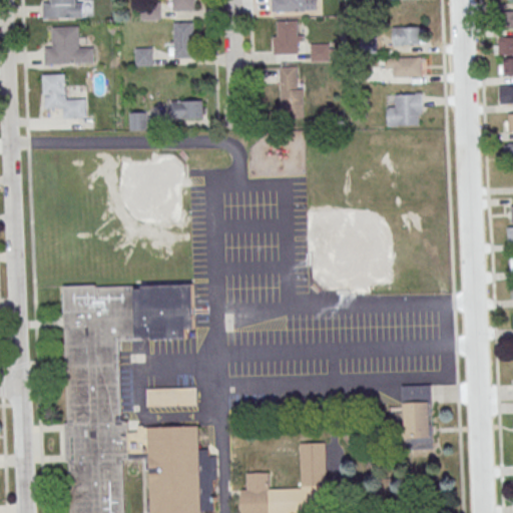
[(42,0),(43,18),(84,18),(84,0),(42,0)]
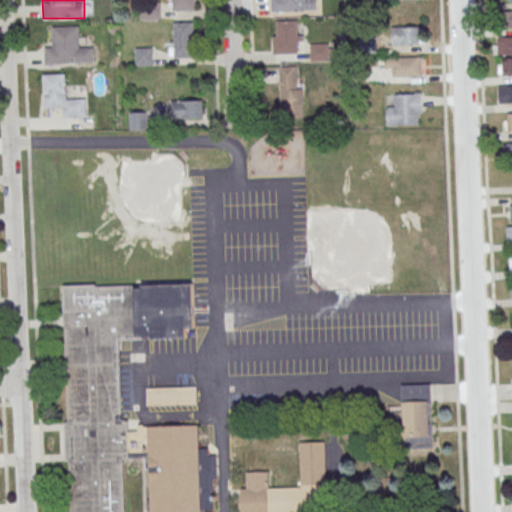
[(195,0),(196,9),(173,10),(172,0),(195,0)]
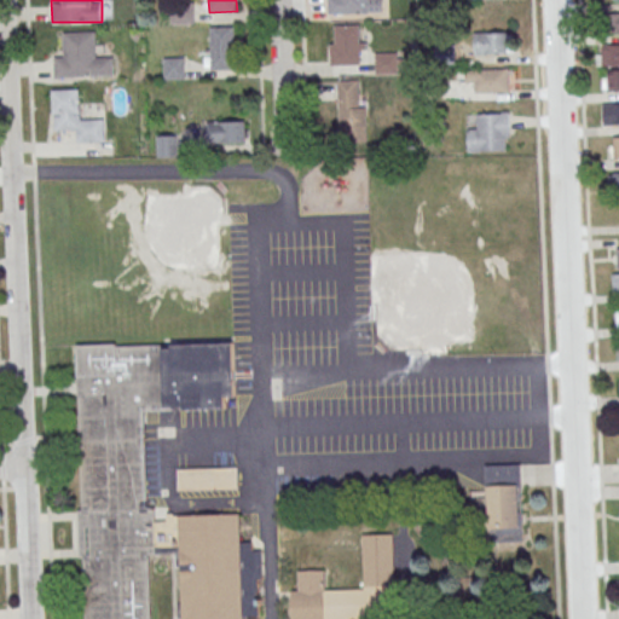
[(328,0),(369,0),(370,12),(328,13),(328,0)]
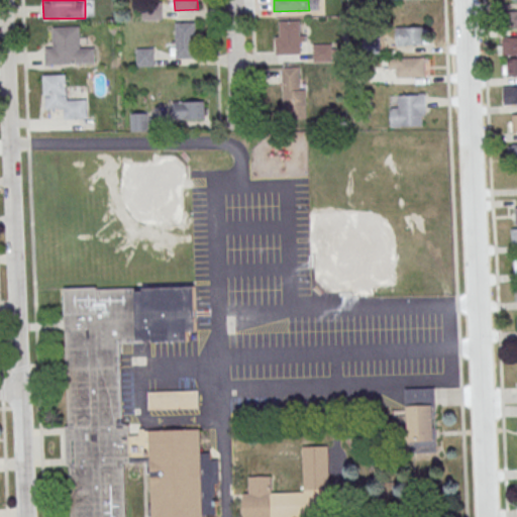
[(143,2),(163,1),(163,19),(144,19),(143,2)]
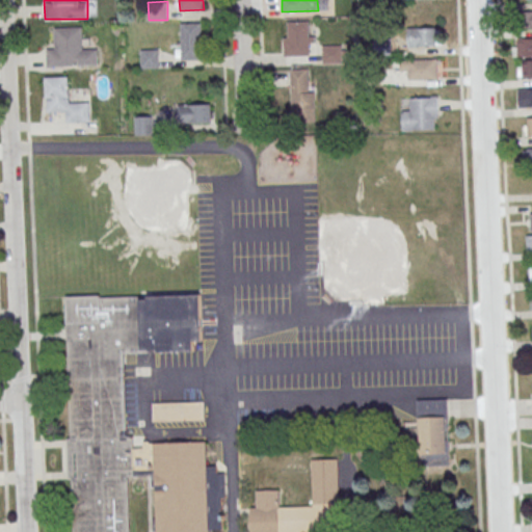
[(308,21),(309,52),(289,53),(288,22),(308,21)]
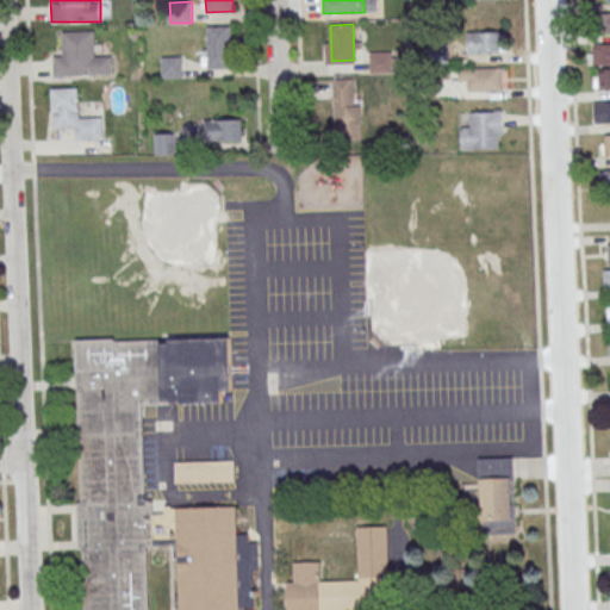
[(231,25),(232,68),(209,69),(207,26),(231,25)]
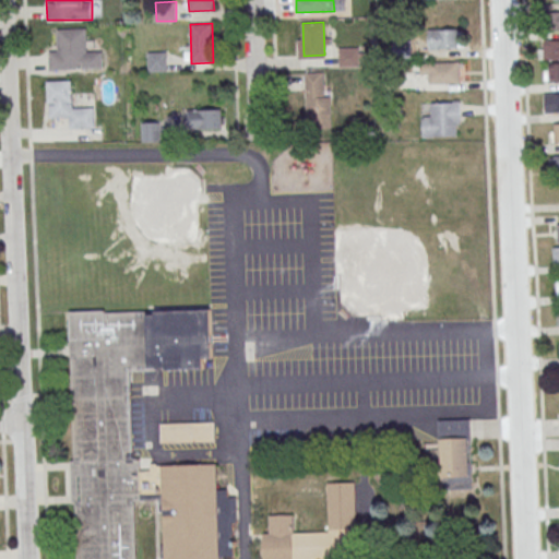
[(86,27),(86,50),(102,50),(103,67),(49,69),(48,50),(57,50),(57,28),(86,27)]
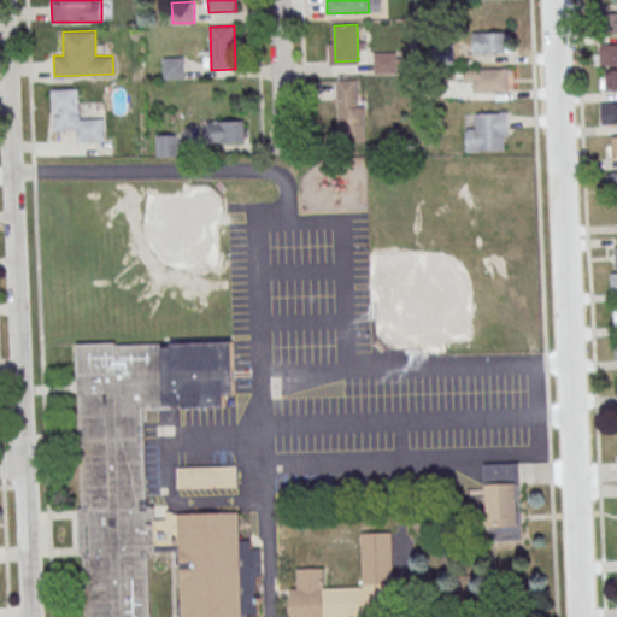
[(506,31),(472,31),(472,53),(506,53),(506,31)]
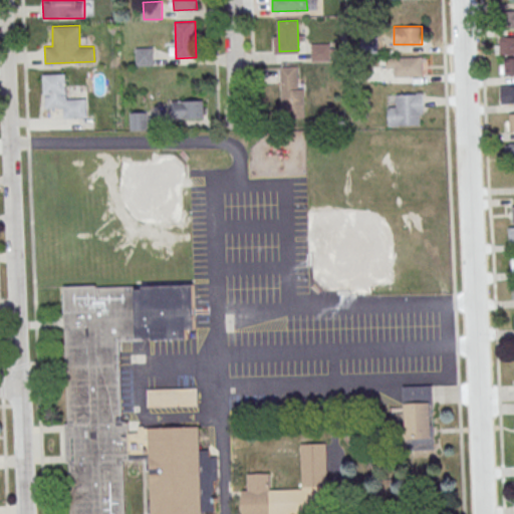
[(513,53),(513,35),(499,36),(499,53),(513,53)]
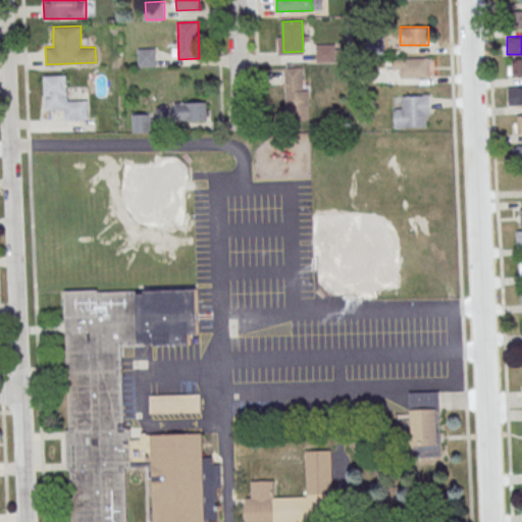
[(335,44),(316,44),(316,60),(335,60),(335,44)]
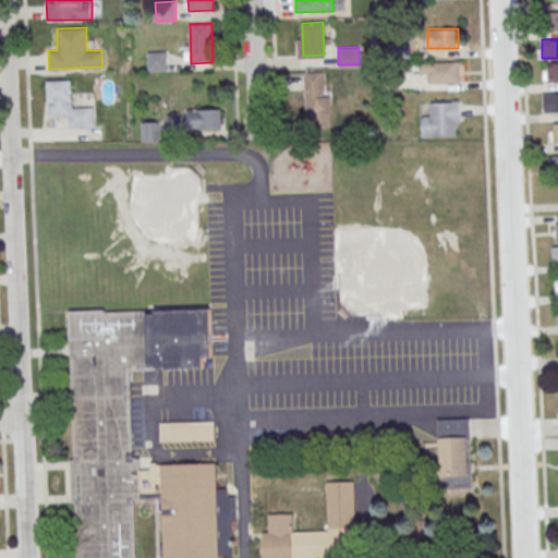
[(148,52),(167,51),(167,71),(148,71),(148,52)]
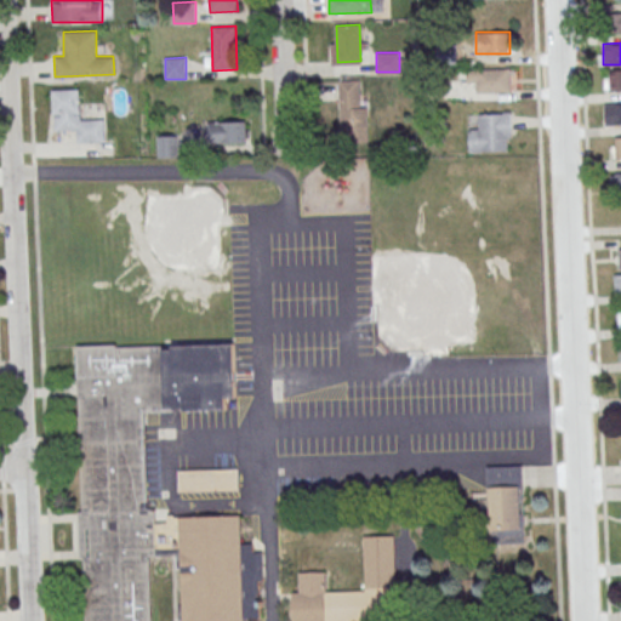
[(468,92),(514,92),(514,69),(468,69),(468,92)]
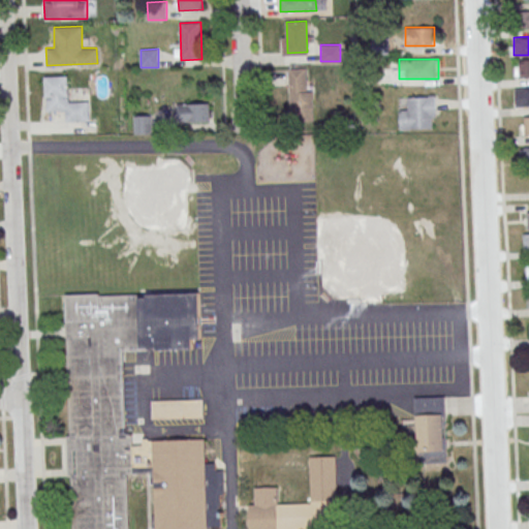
[(528,59),(519,59),(519,76),(528,76),(528,59)]
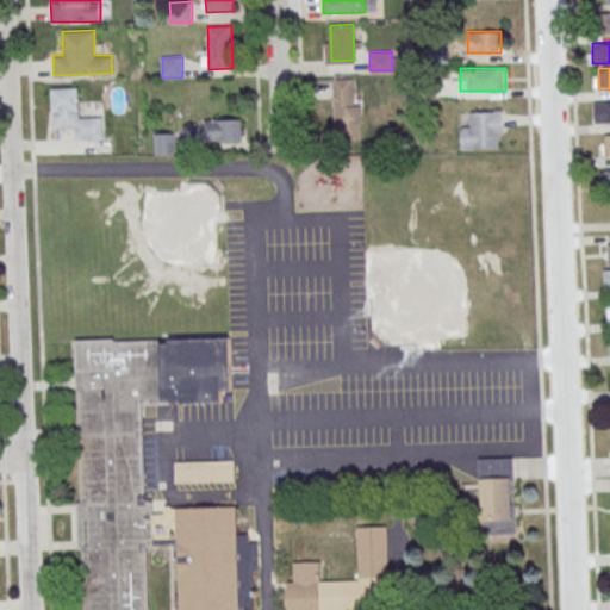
[(360,138),(360,78),(334,78),(334,138),(360,138)]
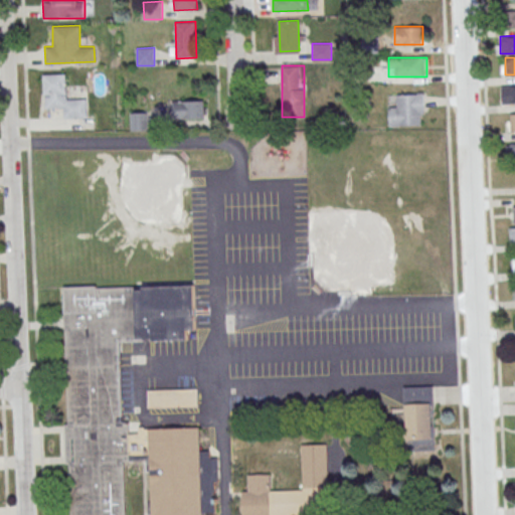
[(63,117),(88,117),(88,99),(66,99),(66,73),(44,73),(44,108),(63,108),(63,117)]
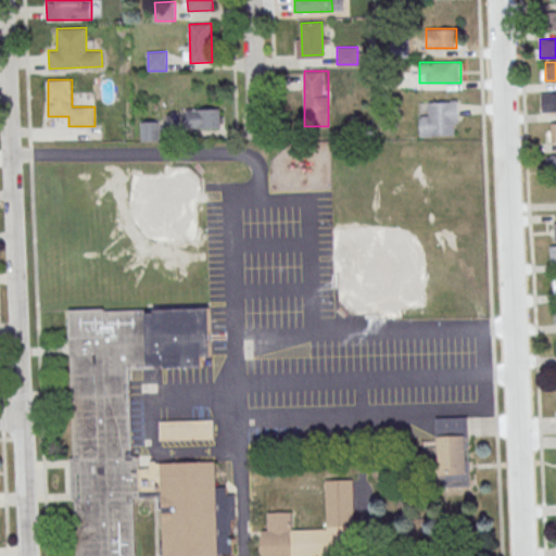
[(555,112),(555,91),(542,92),(542,112),(555,112)]
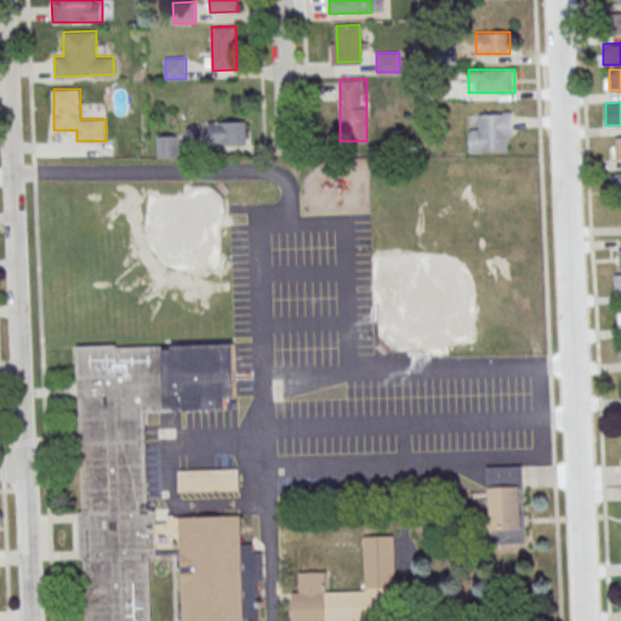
[(471,152),(511,152),(511,113),(482,113),(482,127),(471,127),(471,152)]
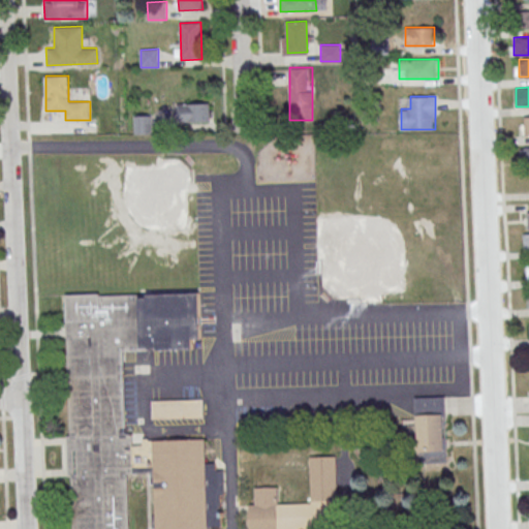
[(178,103),(178,121),(210,121),(210,103),(178,103)]
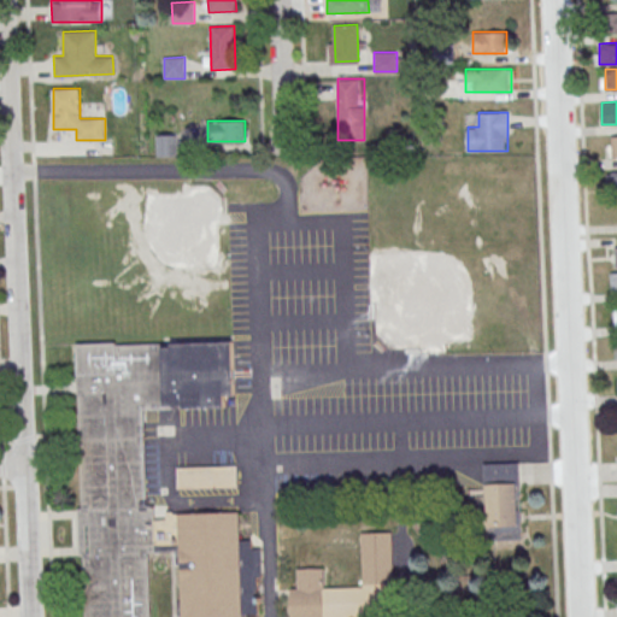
[(157,134),(157,156),(177,156),(177,134),(157,134)]
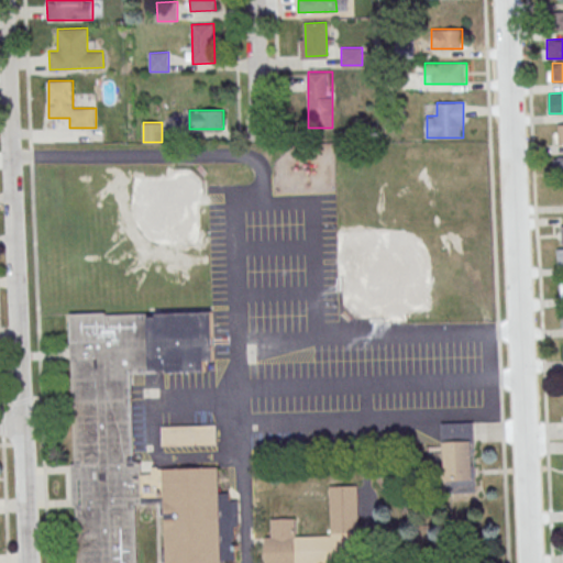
[(69,313),(75,463),(72,463),(73,507),(76,507),(77,562),(224,562),(224,561),(236,560),(235,526),(240,526),(239,500),(230,501),(230,493),(219,493),(218,466),(158,468),(158,466),(152,466),(152,474),(141,474),(140,462),(135,462),(132,373),(205,371),(205,360),(213,360),(212,311),(106,315),(106,311),(69,313)]
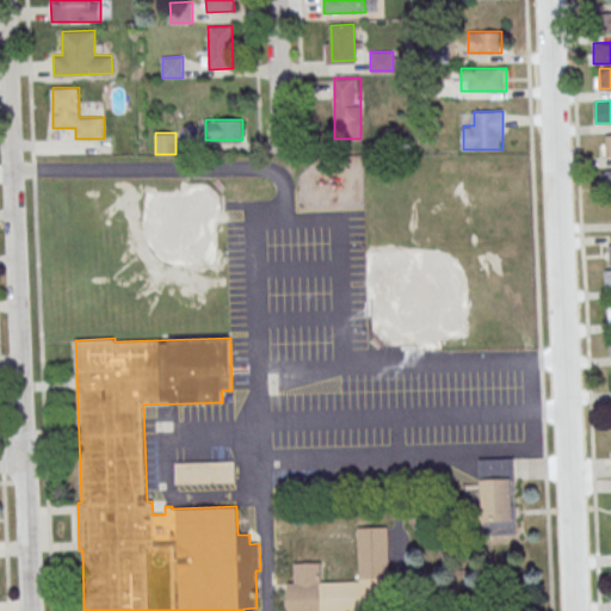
[(480,460),(513,458),(517,532),(486,535),(485,523),(482,523),(480,460)]
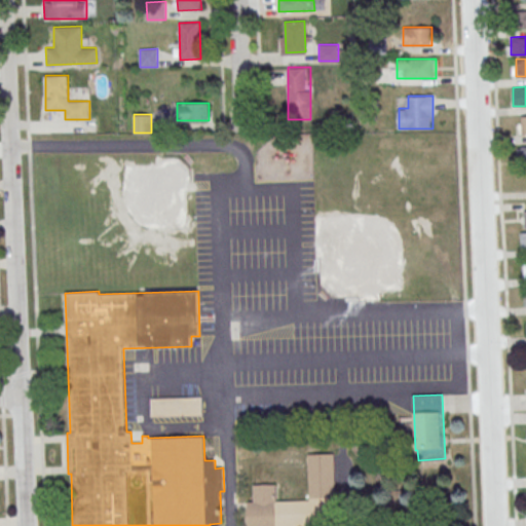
[(335,453),(337,525),(314,525),(249,525),(249,501),(254,501),(254,485),(276,484),(276,501),(309,500),(308,454),(335,453)]
